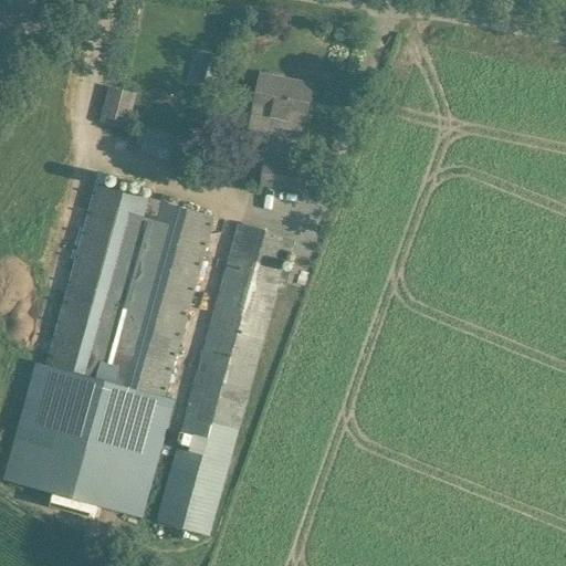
[(203,56),(198,82),(216,86),(221,60),(203,56)]
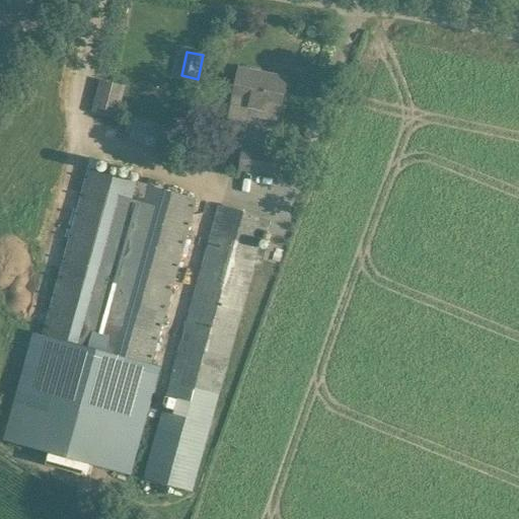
[(234,101),(231,118),(227,137),(242,140),(246,123),(277,129),(287,79),(238,69),(234,89),(232,101),(234,101)]
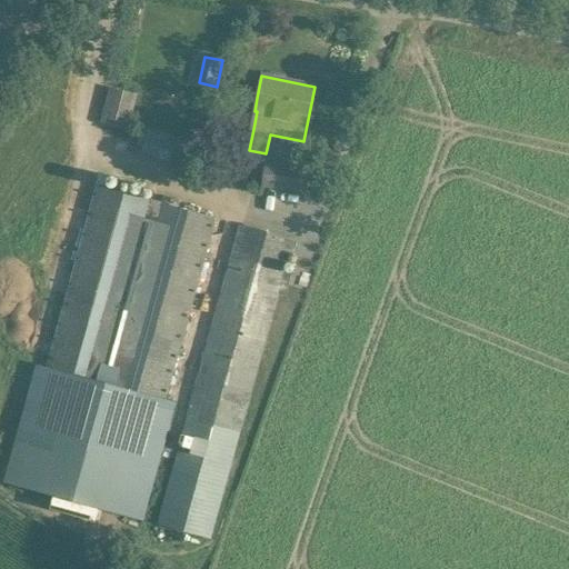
[(166,399),(216,219),(176,208),(178,201),(163,197),(160,209),(150,206),(151,201),(98,187),(48,367),(40,365),(102,142),(92,140),(100,109),(23,88),(15,118),(2,115),(0,123),(0,445),(15,449),(5,483),(50,496),(48,505),(51,506),(49,512),(121,531),(125,517),(143,522),(177,402),(166,399)]
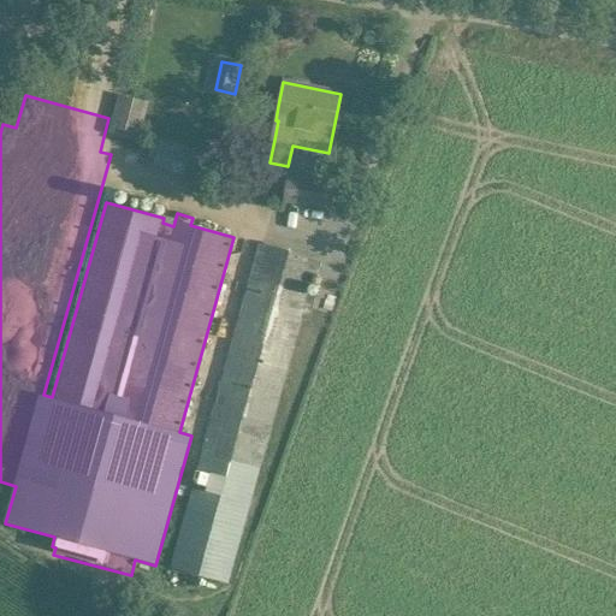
[(111,135),(138,142),(150,105),(123,98),(111,135)]
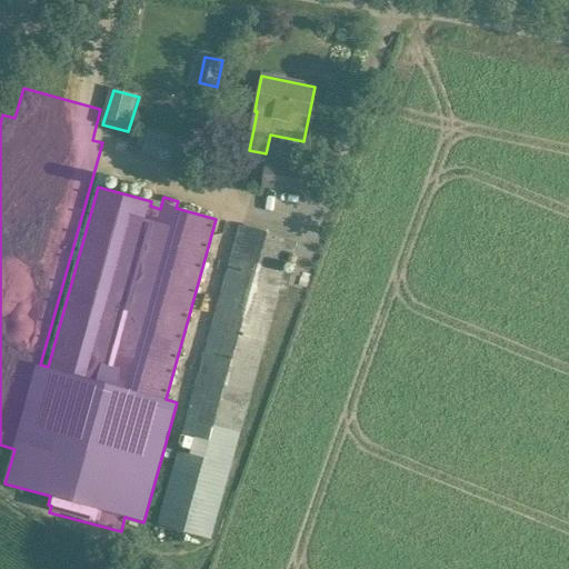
[(146,155),(181,163),(187,143),(151,133),(146,155)]
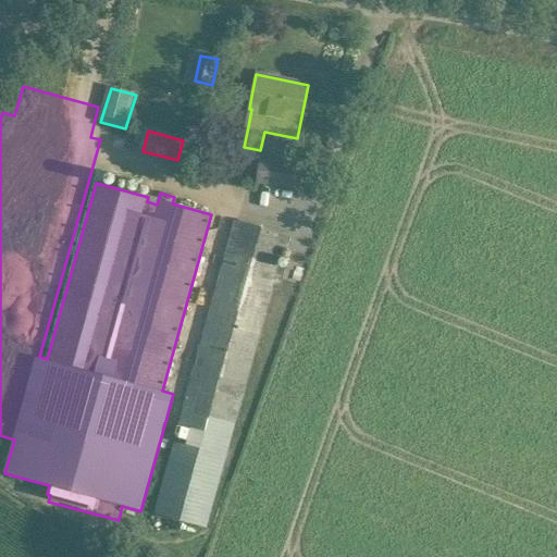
[(258,183),(292,186),(295,164),(260,161),(258,183)]
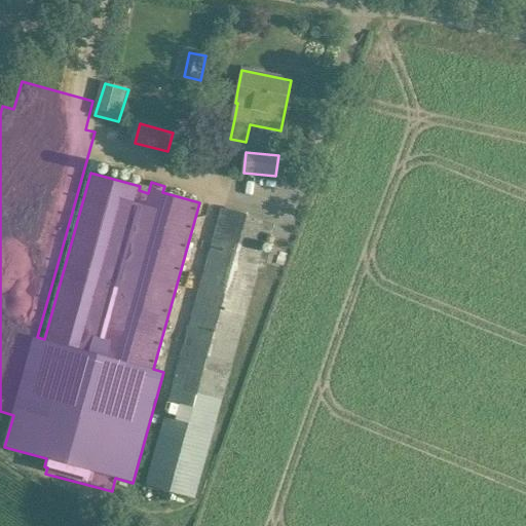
[(194,498),(270,222),(223,209),(146,485),(194,498)]
